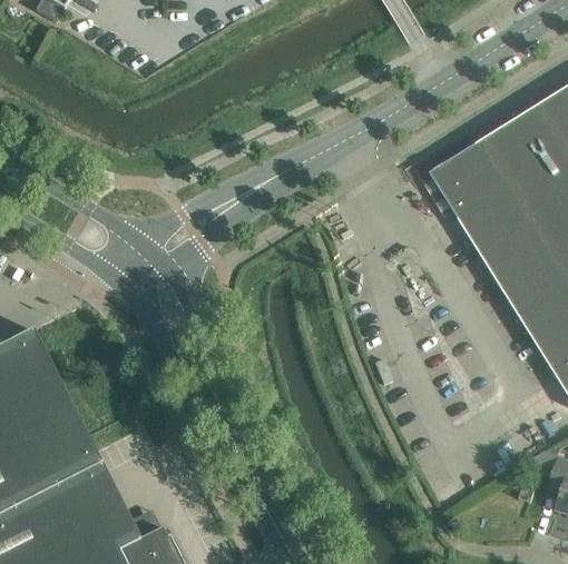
[(37,0),(33,7),(55,19),(65,0),(37,0)]
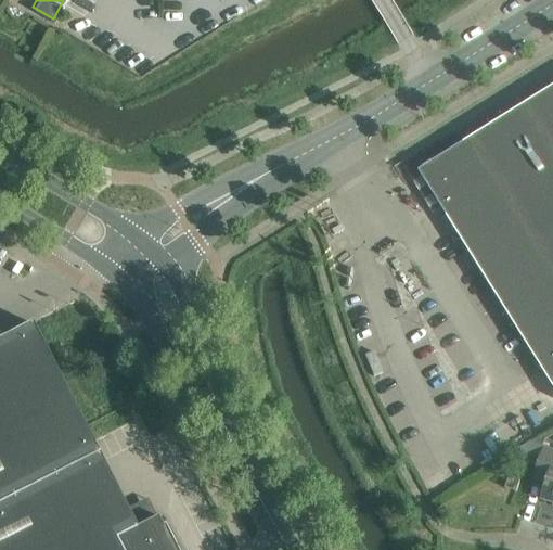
[(552,385),(552,81),(416,167),(552,385)]
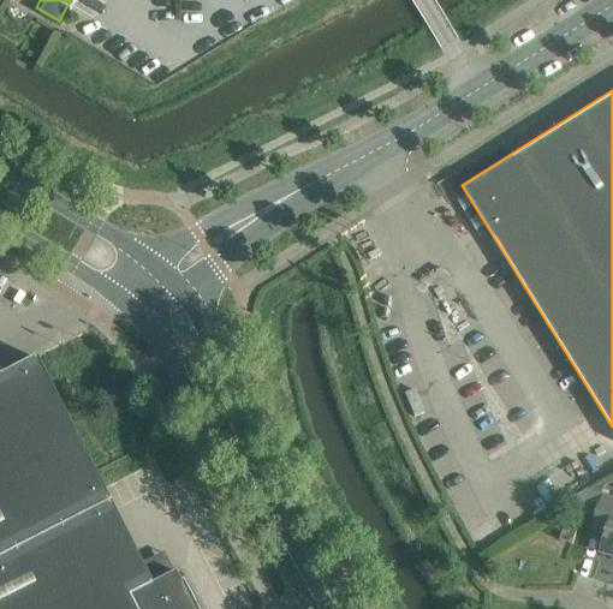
[(23,358),(0,369),(0,608),(195,608),(179,577),(177,579),(171,568),(148,580),(137,559),(109,505),(99,484),(33,353),(23,358)]
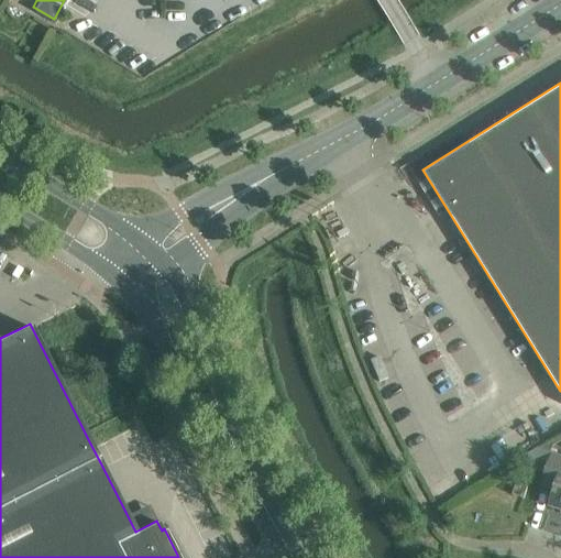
[(0,338),(21,328),(21,327),(0,337),(0,338)]
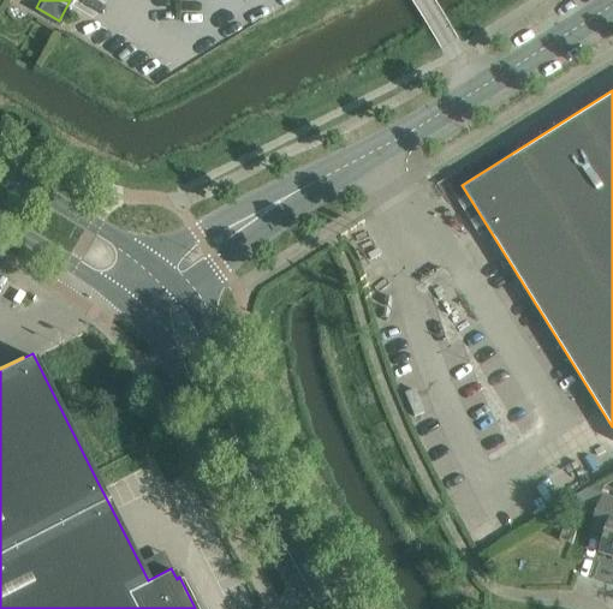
[(612,493),(589,485),(573,493),(594,514),(590,523),(605,527),(602,533),(597,548),(611,553),(611,555),(612,555),(612,493)]
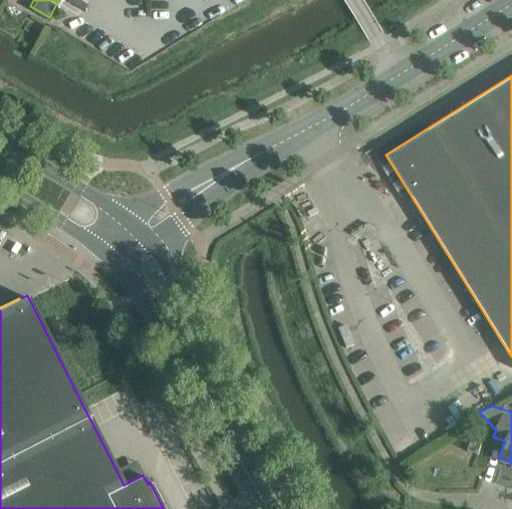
[(466,447),(468,448),(476,450),(480,440),(469,437),(466,447)]
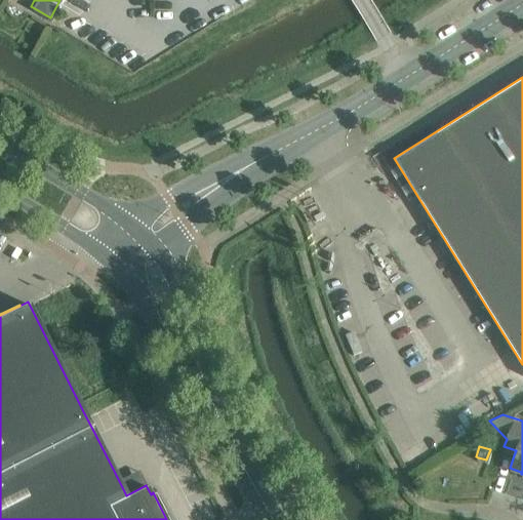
All buildings are outlined.
